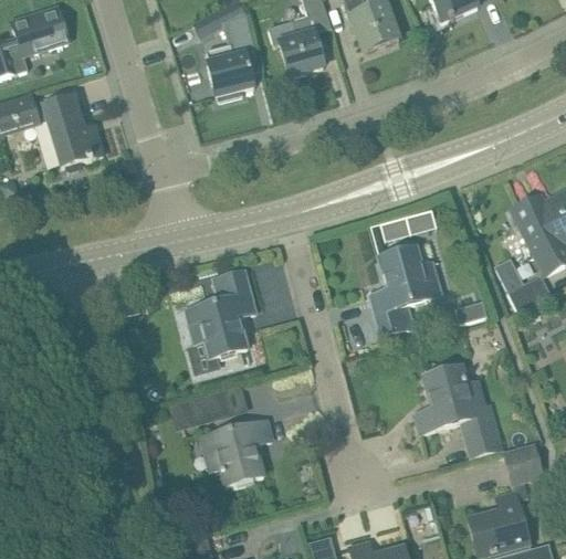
[(233,0),(192,22),(200,35),(244,12),(239,0),(233,0)]
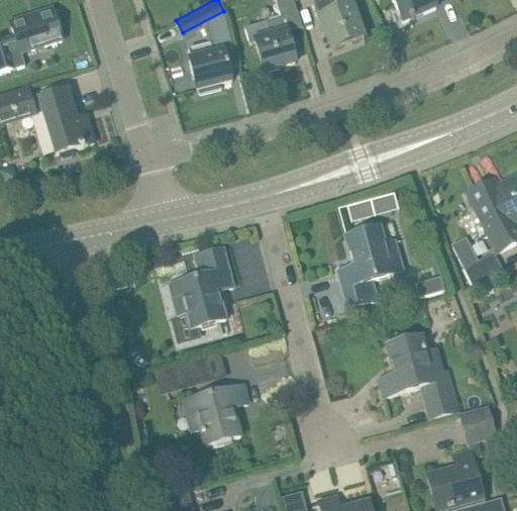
[(245,24),(249,39),(254,38),(264,69),(295,60),(284,24),(301,19),(295,0),(276,0),(281,14),(245,24)]
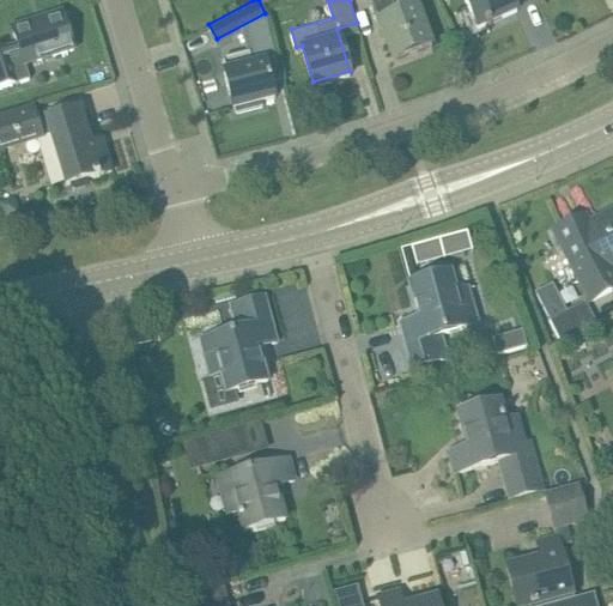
[(372,0),(384,34),(393,55),(431,42),(417,1),(396,8),(393,0),(372,0)]
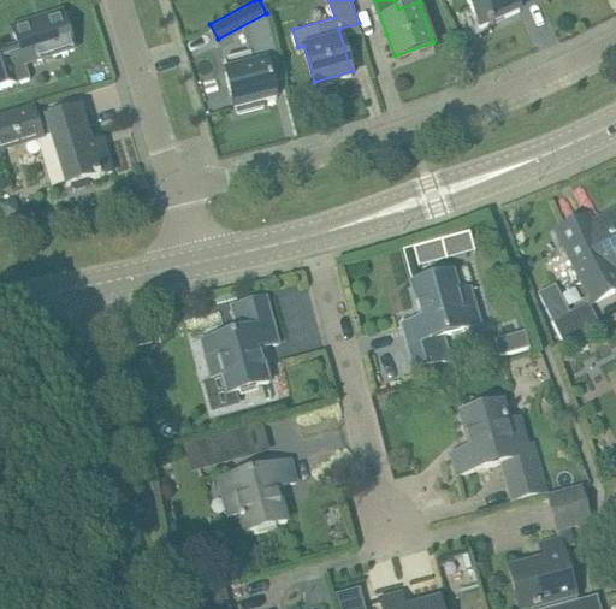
[(469,0),(469,1),(479,23),(489,19),(489,21),(493,19),(492,18),(519,6),(516,0),(469,0)]
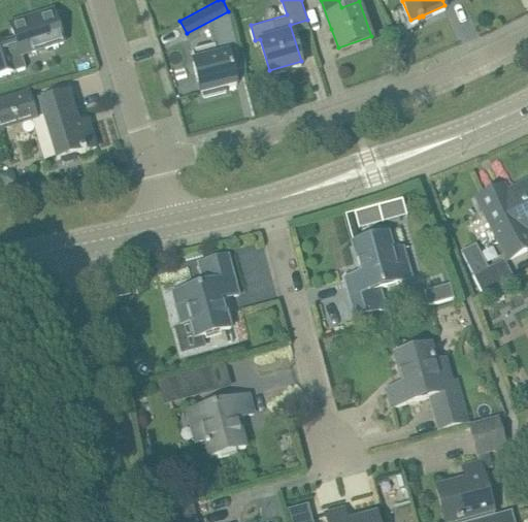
[(0,37),(0,71),(26,64),(22,51),(53,41),(54,43),(58,41),(57,40),(63,38),(60,26),(65,24),(60,8),(25,19),(24,14),(10,19),(14,33),(0,37)]
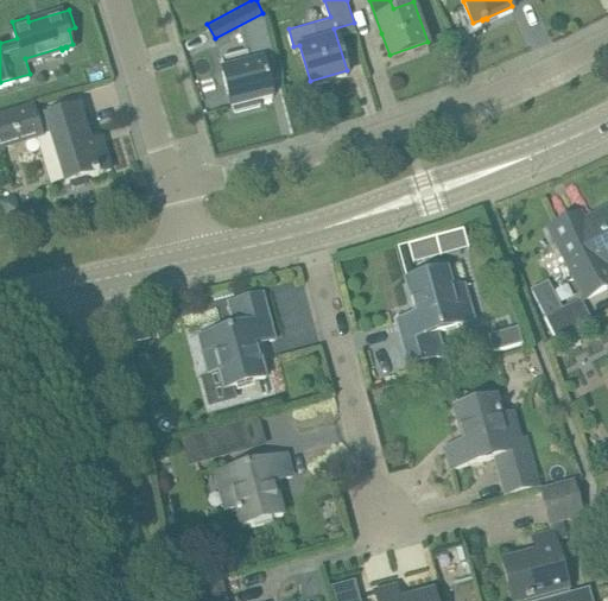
[(247,48),(221,54),(225,67),(222,68),(227,89),(228,88),(232,102),(233,102),(234,107),(259,101),(258,96),(272,93),(264,56),(251,59),(247,48)]
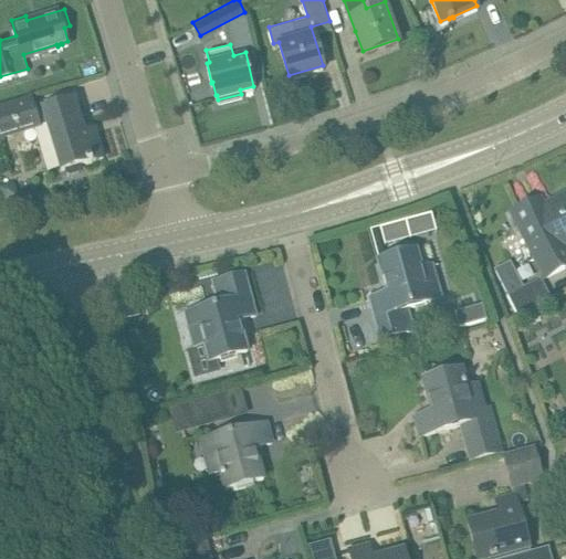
[(54,145),(61,166),(64,165),(65,168),(70,170),(79,167),(81,164),(80,160),(85,158),(86,159),(92,157),(92,156),(103,153),(94,126),(84,128),(74,96),(53,103),(34,108),(30,94),(0,102),(0,132),(46,118),(54,145)]
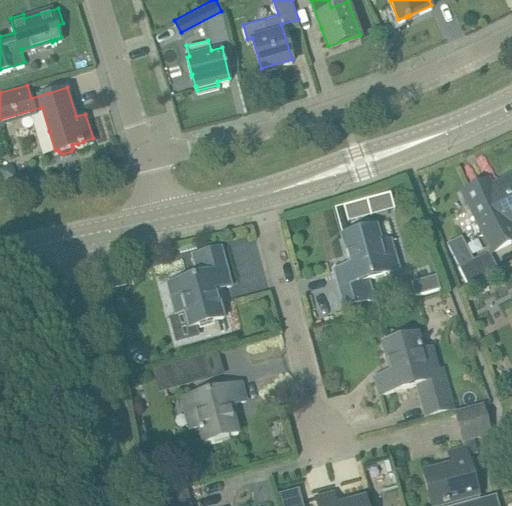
[(501,219),(511,213),(511,171),(483,186),(479,180),(462,189),(492,247),(511,238),(501,219)]
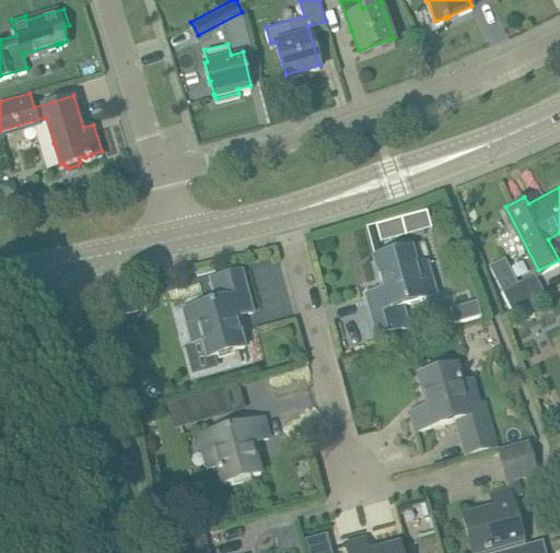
[(382,285),(365,290),(371,309),(377,330),(408,321),(401,301),(426,294),(417,265),(416,261),(411,244),(373,255),(382,285)]
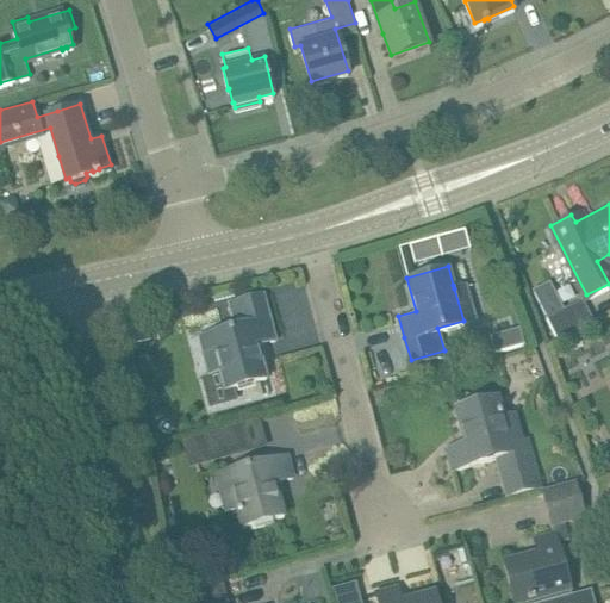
[(210,331),(198,335),(207,371),(221,367),(225,386),(267,374),(256,341),(274,336),(268,312),(269,312),(263,290),(230,299),(236,324),(210,331)]
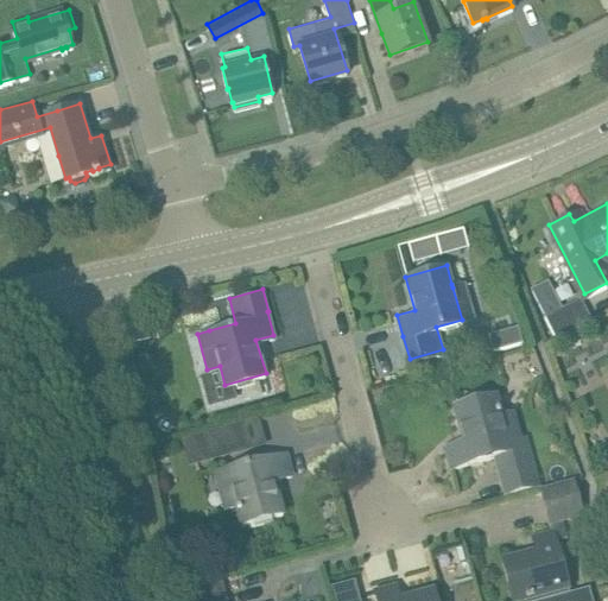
[(544,312),(556,335),(589,317),(577,295),(544,312)]
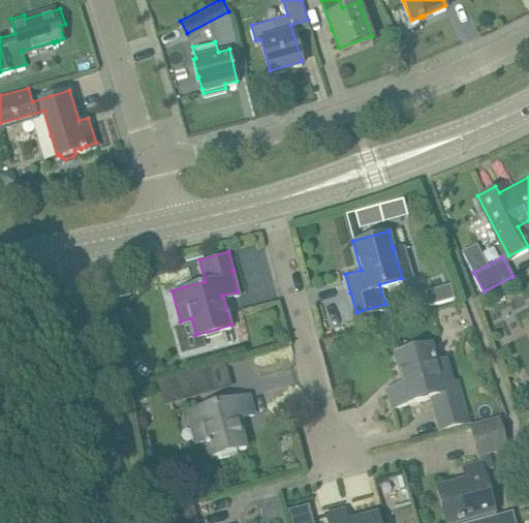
[(387,386),(393,404),(430,394),(439,427),(468,420),(457,378),(441,382),(431,342),(395,351),(403,381),(387,386)]
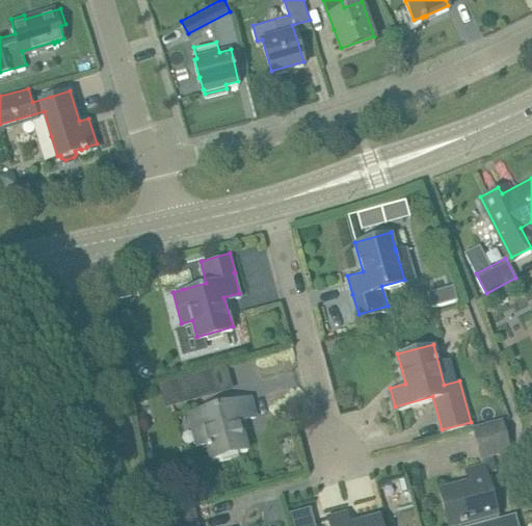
[(205,371),(178,378),(182,396),(210,389),(205,371)]
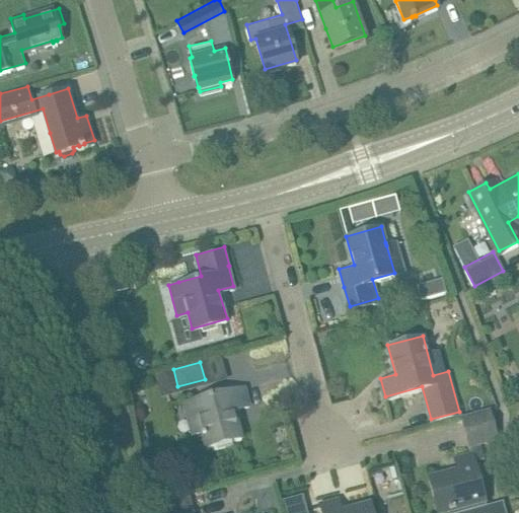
[(194,398),(207,445),(241,435),(233,407),(248,402),(243,384),(194,398)]
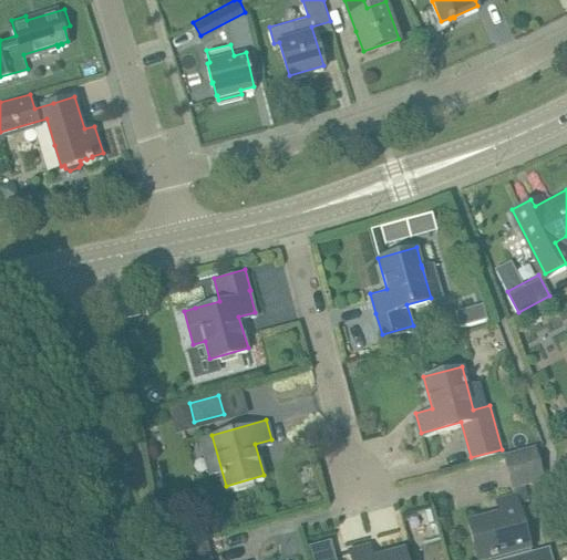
[(525,480),(544,475),(535,444),(504,452),(512,484),(515,483),(518,493),(516,493),(515,491),(496,497),(500,510),(468,519),(478,557),(490,555),(491,559),(518,559),(533,557),(529,543),(518,499),(529,497),(525,480)]
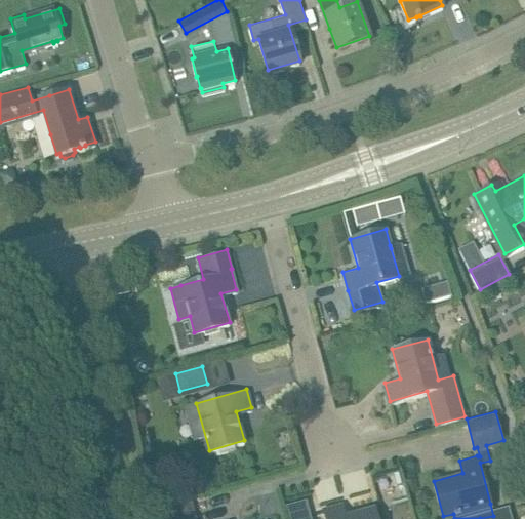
[(168,483),(150,489),(153,497),(171,492),(168,483)]
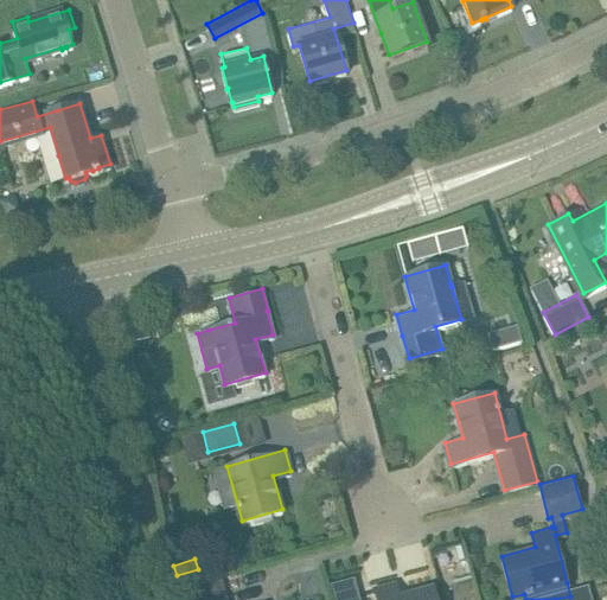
[(360,599),(355,575),(331,581),(336,599),(360,599)]
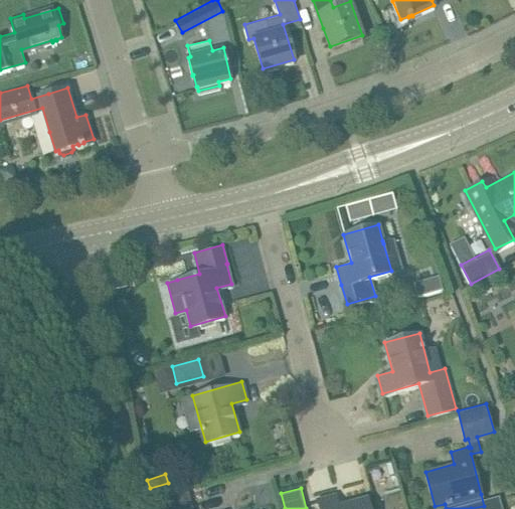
[(320,508),(370,508),(367,497),(338,505),(335,493),(318,497),(320,508)]
